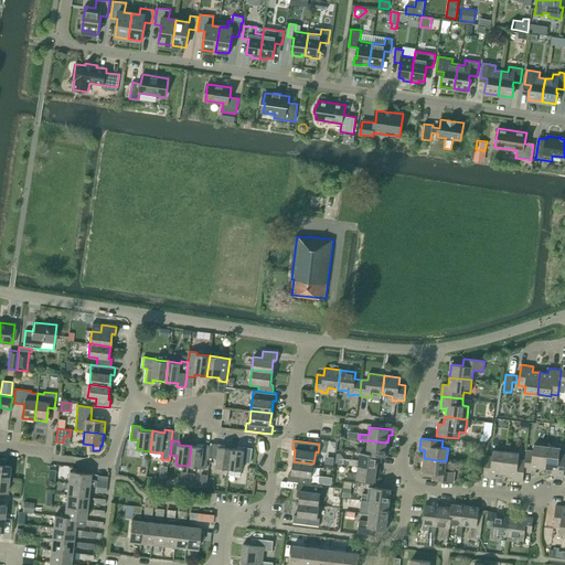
[(336,462),(339,441),(330,440),(328,461),(336,462)]
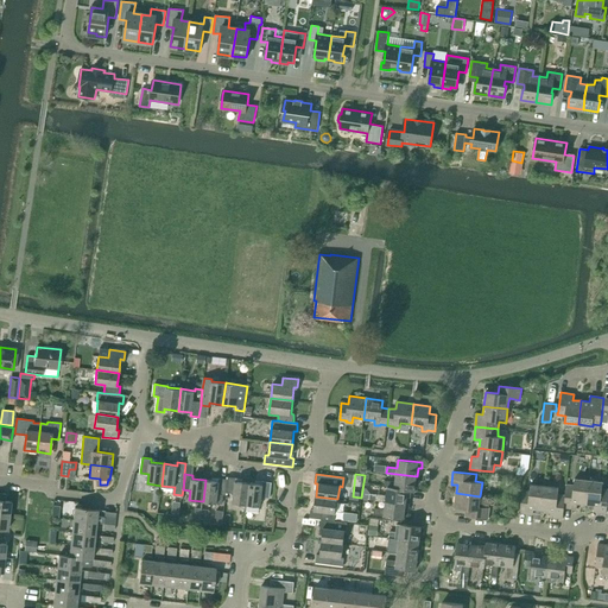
[(407,489),(411,491),(415,491),(416,482),(419,482),(420,476),(417,476),(397,474),(396,482),(385,481),(385,487),(387,487),(394,488),(407,489)]
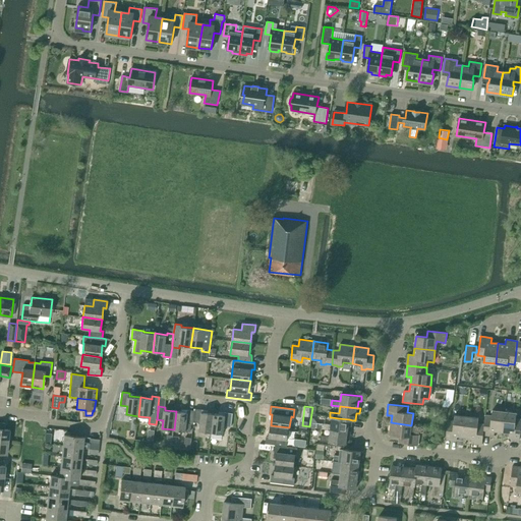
[(195,409),(195,410),(195,411),(193,421),(200,422),(199,430),(212,432),(214,413),(203,412),(203,409),(195,409)]
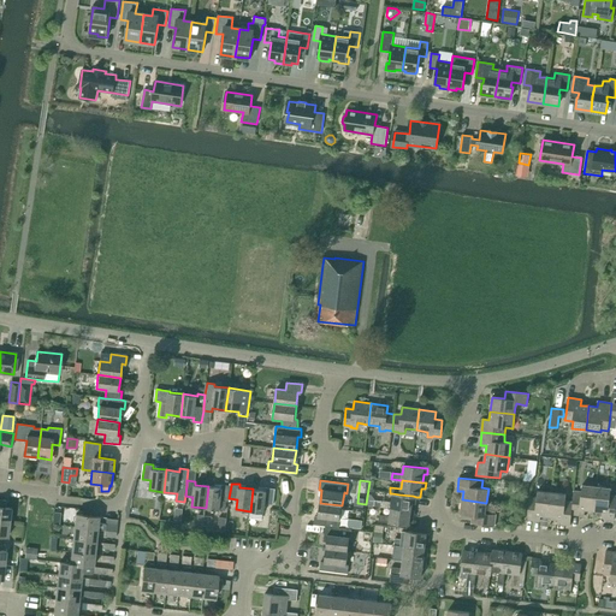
[(229,498),(231,486),(231,485),(223,485),(221,487),(208,486),(206,508),(225,510),(226,501),(229,501),(229,498)]
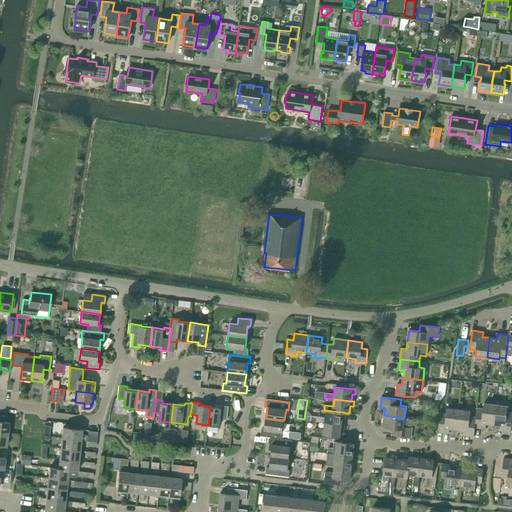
[(483,409),(477,408),(476,417),(475,427),(486,428),(486,423),(493,424),(496,404),(484,403),(483,409)]
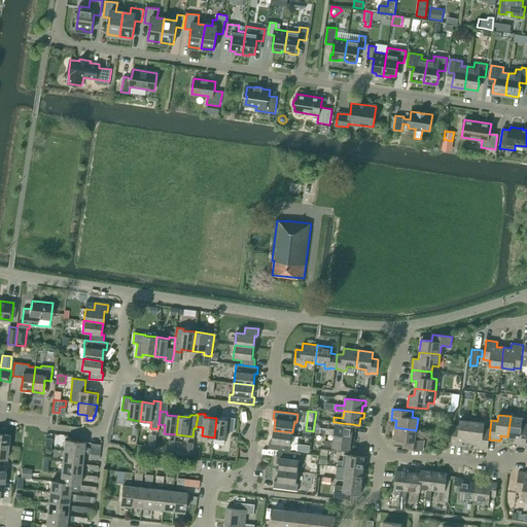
[(526,444),(526,434),(526,424),(522,423),(523,418),(511,416),(507,436),(515,437),(515,443),(526,444)]
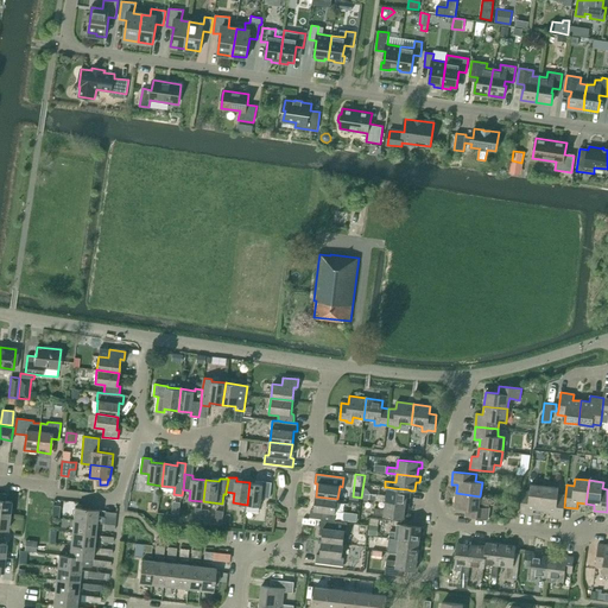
[(263,481),(263,485),(249,482),(247,505),(260,506),(261,496),(270,498),(271,482),(263,481)]
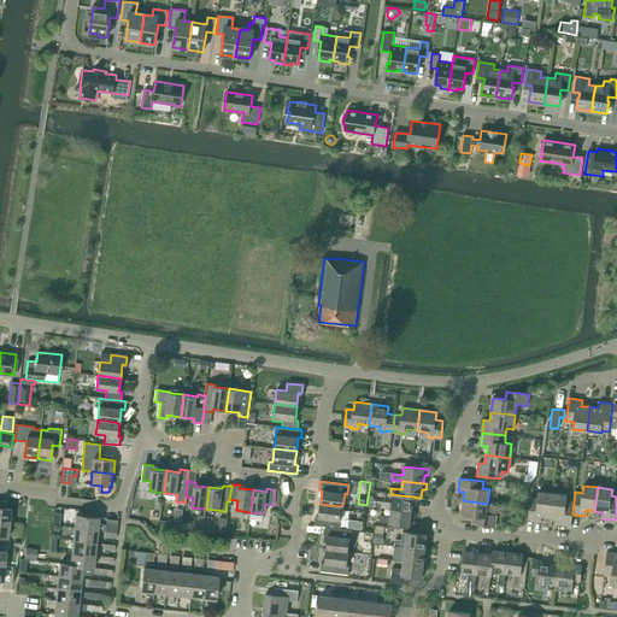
[(539,491),(538,498),(530,498),(528,521),(529,521),(541,522),(541,516),(550,517),(553,493),(539,491)]
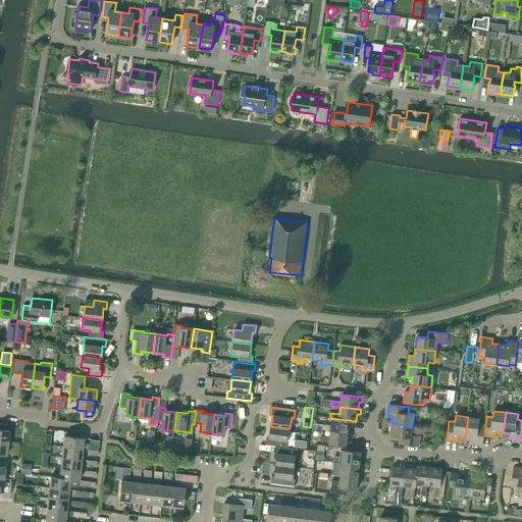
[(485,425),(479,424),(480,419),(468,417),(465,437),(472,438),(472,444),(483,445),(484,435),(485,425)]
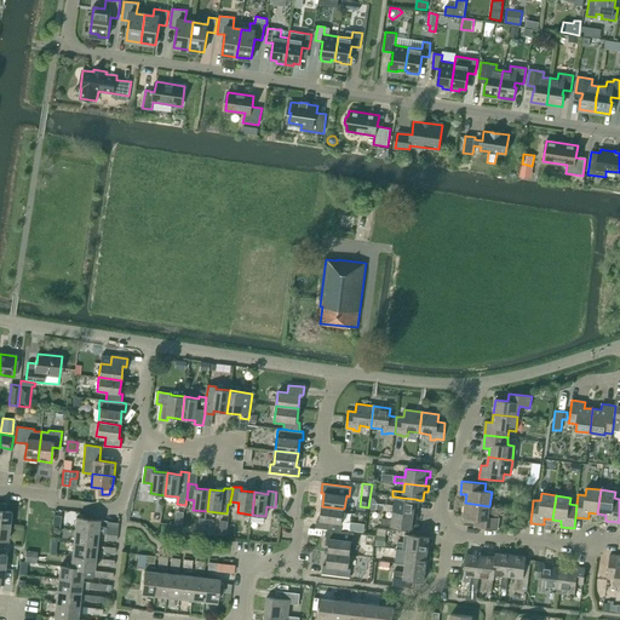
[(394,511),(414,514),(415,505),(419,505),(419,500),(415,499),(402,498),(395,497),(395,505),(384,504),(383,510),(394,511)]
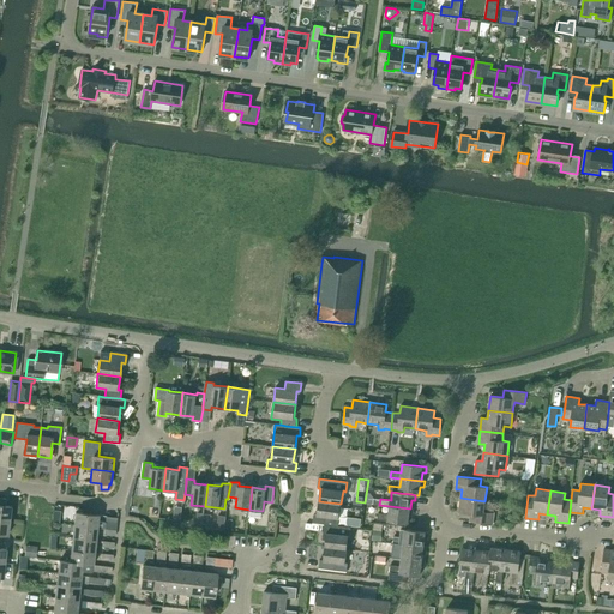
[(6,499),(0,498),(0,519),(10,521),(11,506),(5,506),(6,499)]
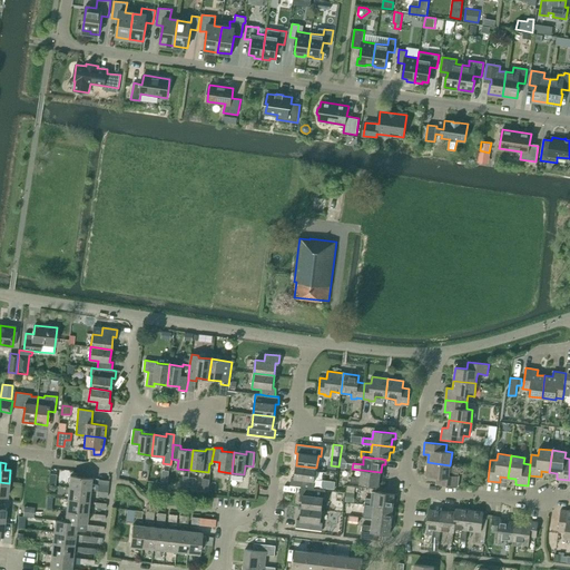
[(449,474),(450,465),(428,462),(426,475),(438,477),(436,484),(458,487),(459,477),(449,474)]
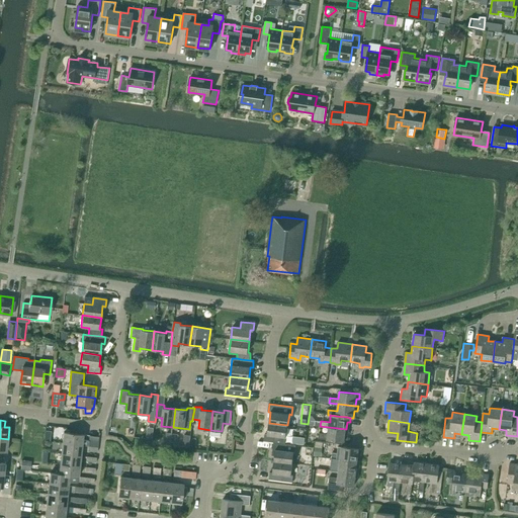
[(273,442),(277,443),(277,442),(285,444),(287,425),(269,423),(267,434),(265,434),(264,441),(273,442)]
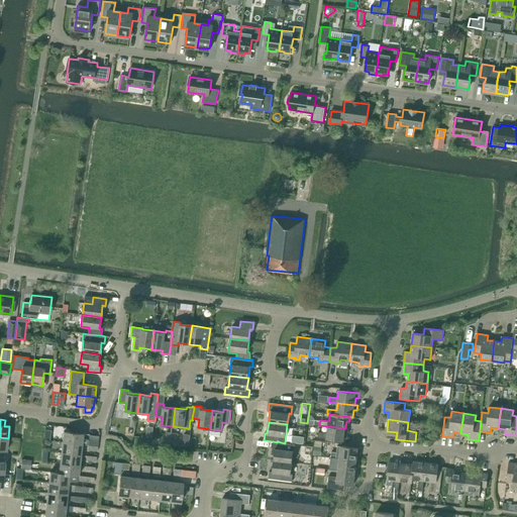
[(318,437),(343,440),(344,433),(347,433),(348,428),(345,428),(328,426),(327,433),(318,432),(318,437)]
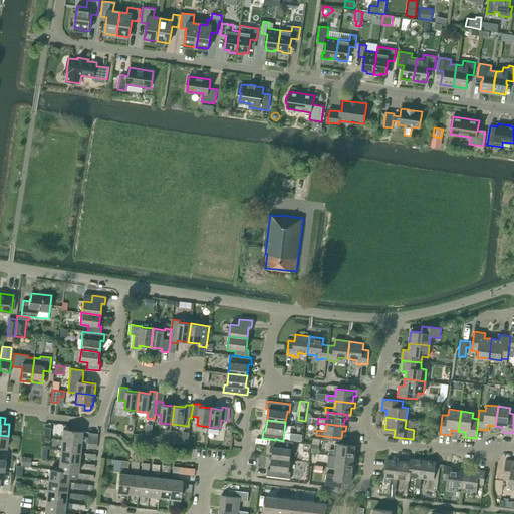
[(81,442),(82,432),(63,429),(62,440),(81,442)]
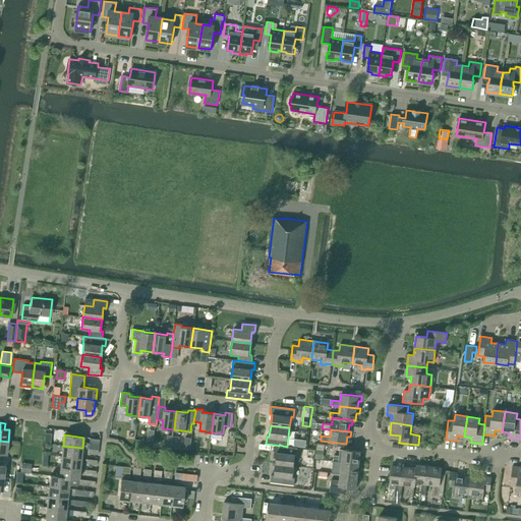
[(89,449),(99,450),(99,444),(100,439),(91,438),(90,443),(89,449)]
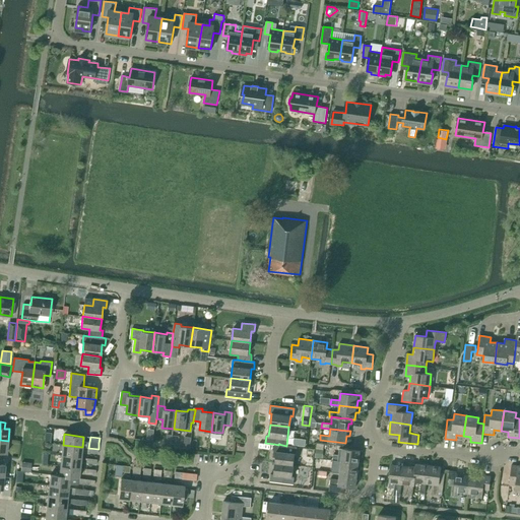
[(287,446),(286,446),(278,444),(278,445),(274,444),(273,451),(276,452),(275,463),(294,465),(296,453),(297,454),(297,447),(287,446)]
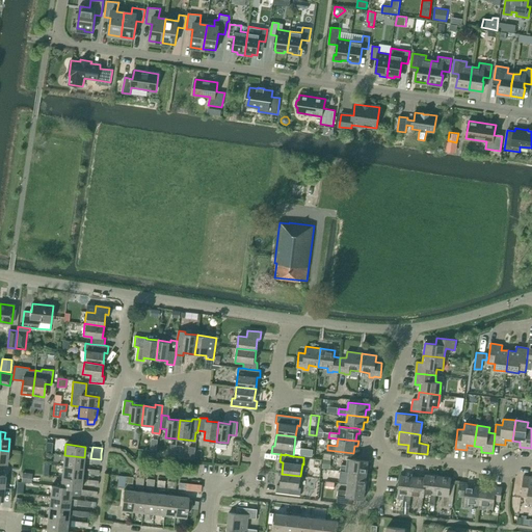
[(64,455),(63,466),(83,468),(84,457),(64,455)]
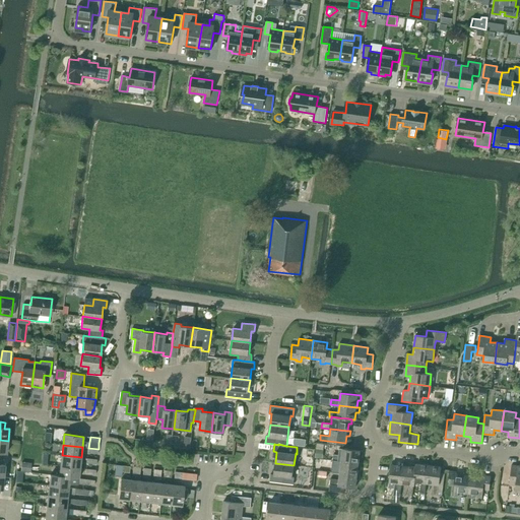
[(359,463),(359,462),(360,455),(363,456),(364,451),(343,448),(342,455),(333,454),(333,455),(329,454),(329,459),(341,461),(341,460),(359,463)]
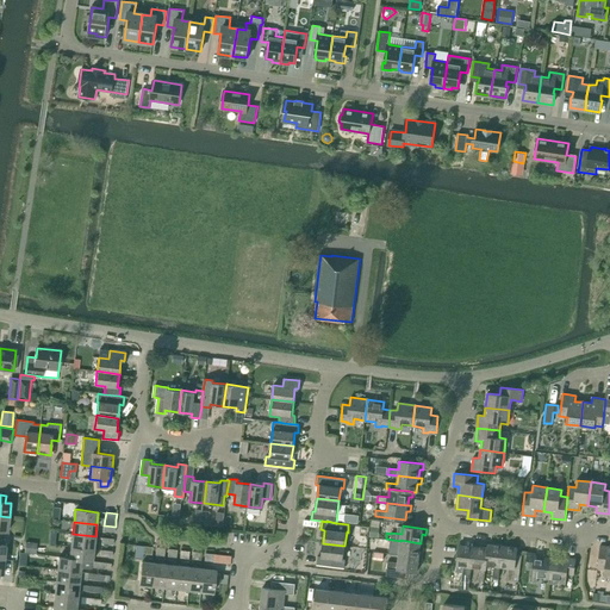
[(94,548),(95,536),(73,534),(70,546),(94,548)]
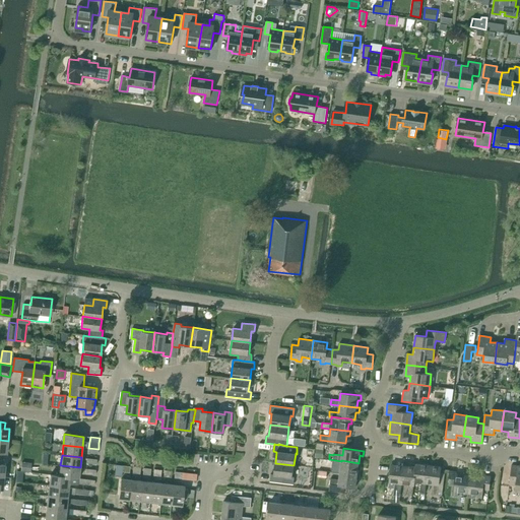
[(332,466),(331,472),(340,473),(340,472),(358,474),(359,467),(362,468),(362,463),(359,462),(359,463),(341,460),(341,461),(340,467),(332,466)]
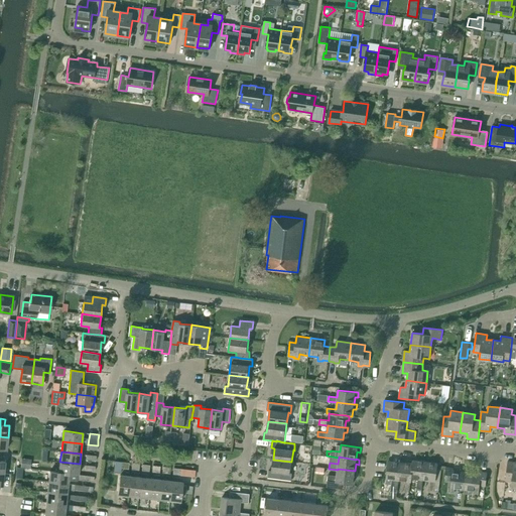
[(30,468),(31,459),(22,458),(21,467),(30,468)]
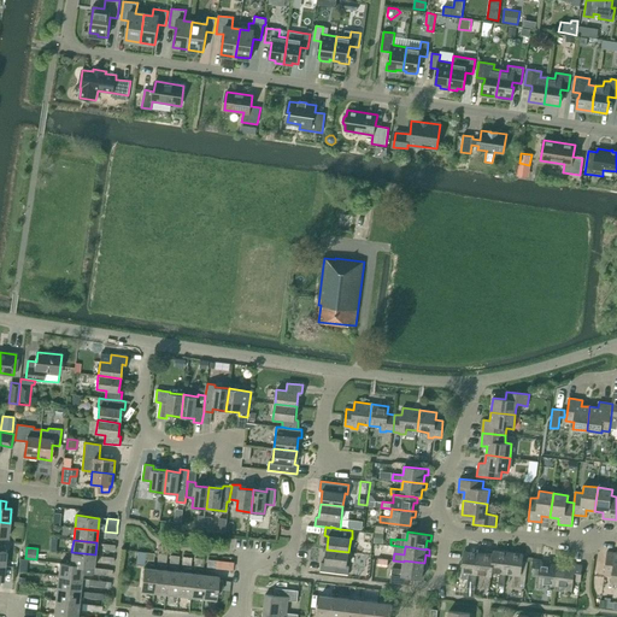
[(347,565),(348,552),(327,550),(325,563),(322,563),(321,571),(348,575),(350,565),(347,565)]
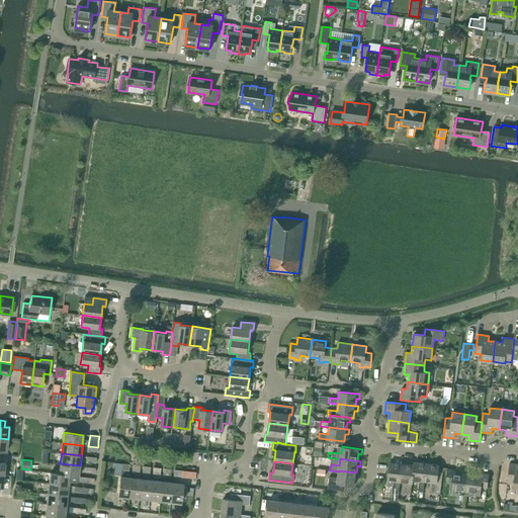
[(424,491),(425,482),(427,463),(415,461),(414,465),(415,465),(413,480),(420,481),(419,491),(424,491)]
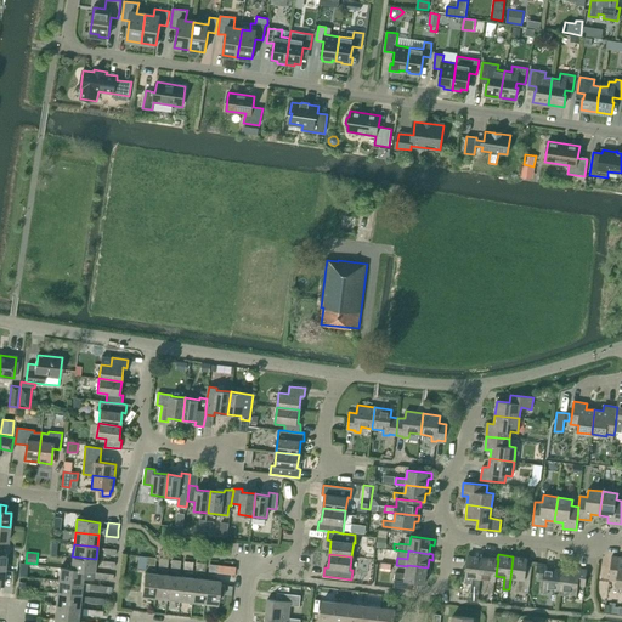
[(471,593),(479,593),(481,578),(484,558),(469,555),(465,577),(471,578),(470,593),(471,593)]
